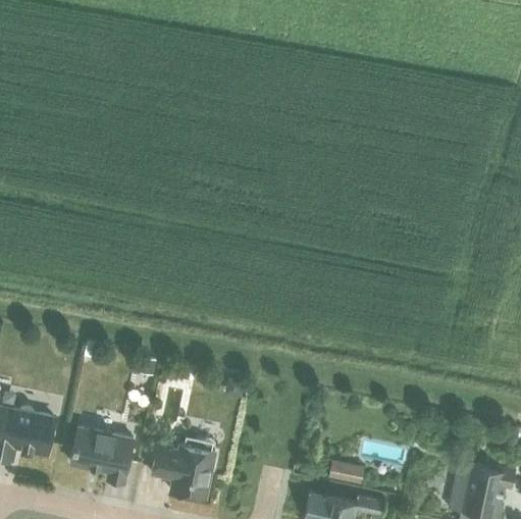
[(139,371),(155,374),(158,360),(142,356),(139,371)]
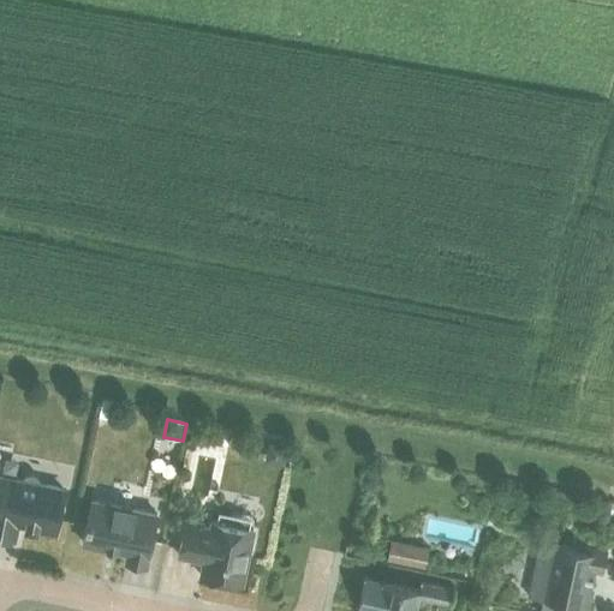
[(198,426),(196,441),(209,444),(213,429),(198,426)]
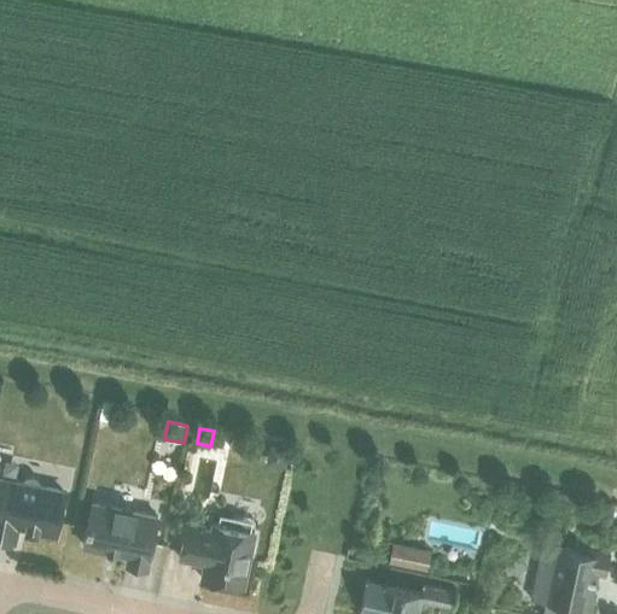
[(22,485),(0,480),(0,539),(16,543),(18,526),(28,527),(27,533),(39,536),(39,533),(57,537),(65,495),(42,490),(41,484),(36,479),(30,478),(25,480),(22,485)]
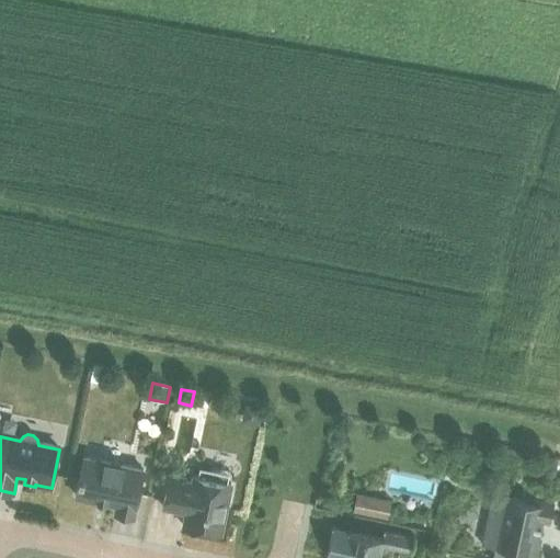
[(145,471),(84,459),(77,498),(118,507),(116,515),(135,519),(145,471)]
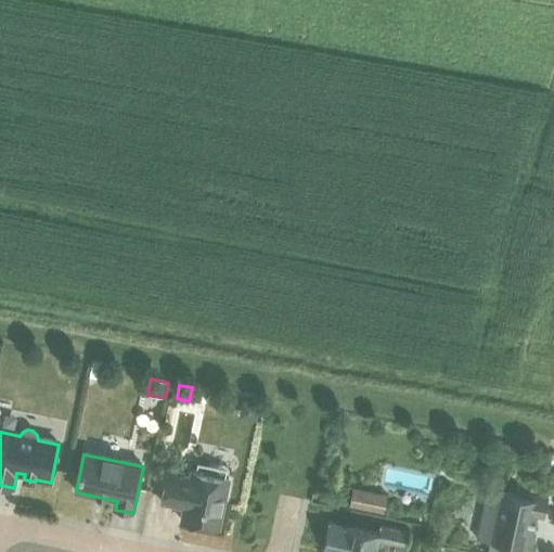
[(182,523),(219,530),(229,480),(226,479),(227,470),(198,464),(197,474),(193,473),(191,479),(183,478),(184,474),(168,471),(162,503),(185,509),(182,523)]
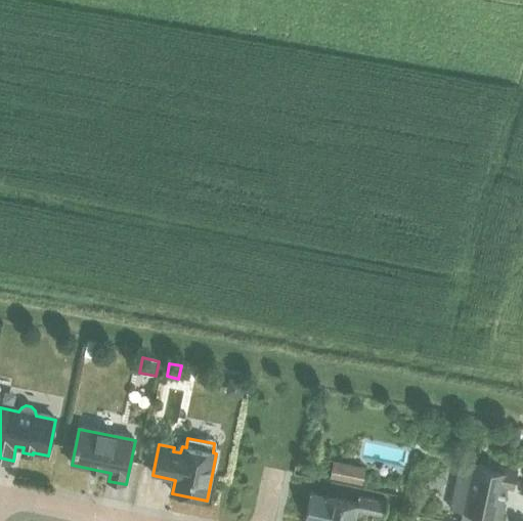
[(356,438),(352,454),(397,466),(401,448),(356,438)]
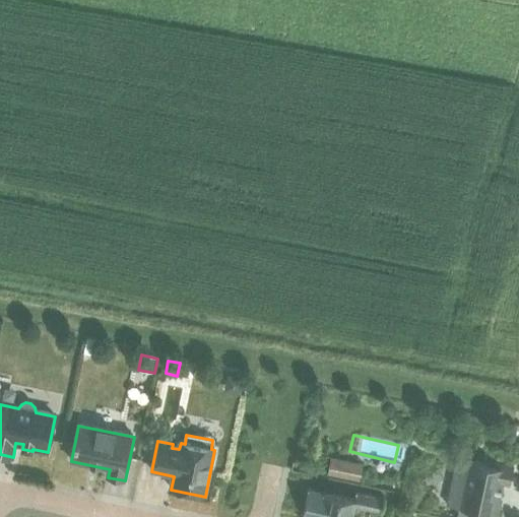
[(362,473),(364,465),(332,459),(330,467),(328,474),(344,478),(361,481),(362,473)]
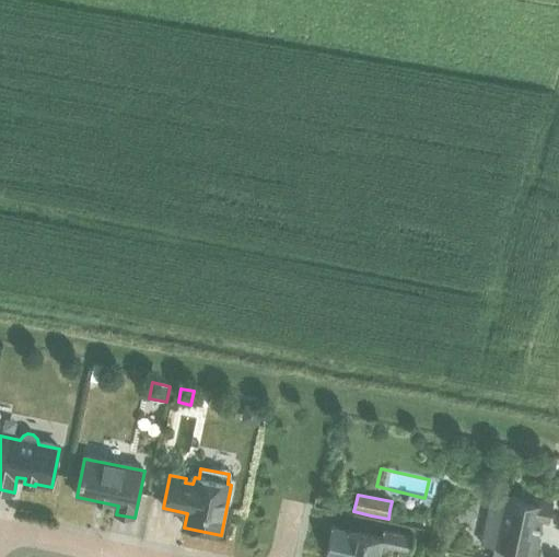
[(496,548),(493,556),(532,556),(534,556),(535,554),(538,552),(539,545),(537,542),(537,538),(539,538),(543,521),(550,523),(554,503),(526,498),(525,501),(507,497),(496,548)]
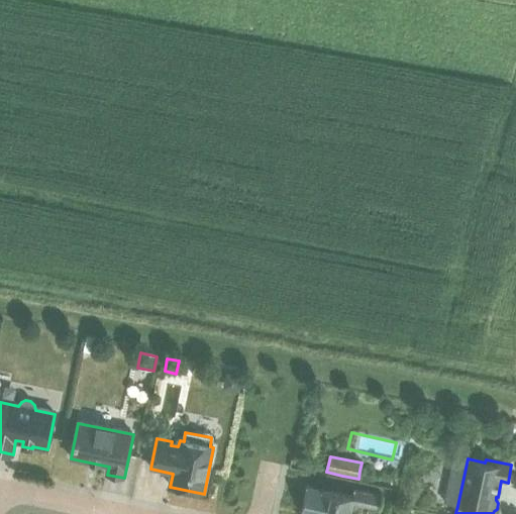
[(354,491),(353,497),(307,487),(301,513),(350,513),(353,504),(380,510),(383,497),(354,491)]
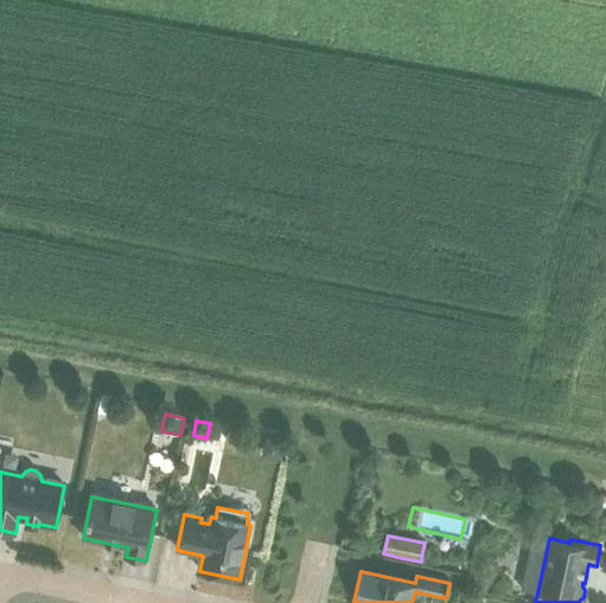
[(478,581),(488,595),(498,587),(489,573),(478,581)]
